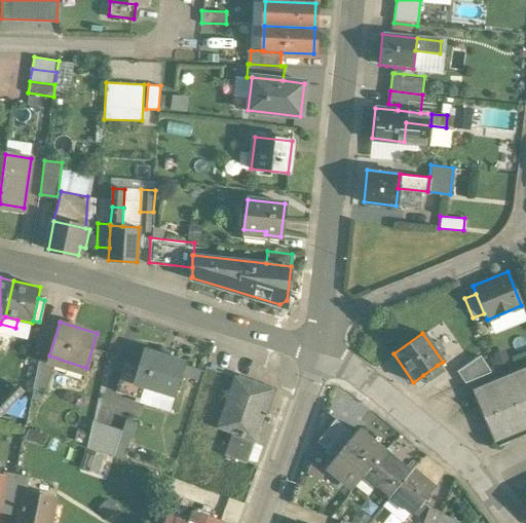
[(8,339),(0,335),(0,347),(4,349),(8,339)]
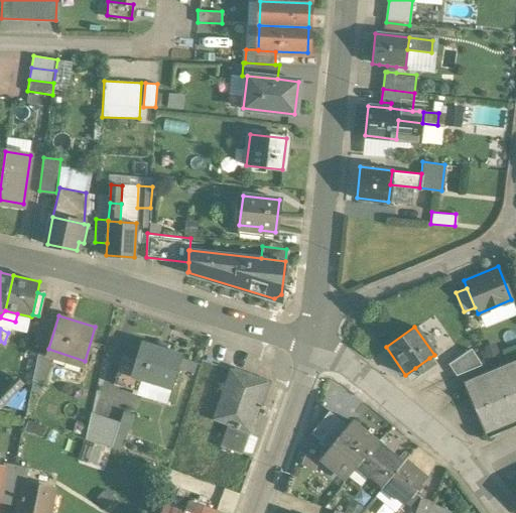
[(156,346),(142,342),(136,360),(132,375),(137,377),(171,387),(175,375),(180,357),(181,354),(167,349),(167,348),(157,345),(156,346)]
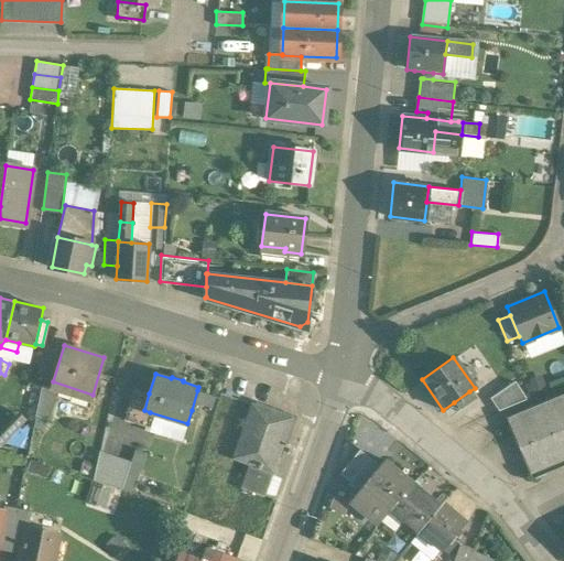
[(512,380),(489,397),(497,410),(524,398),(512,380)]
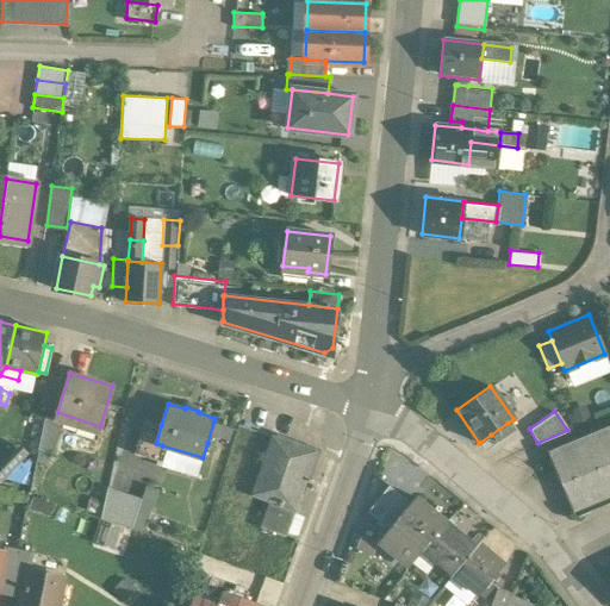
[(61,423),(44,418),(38,448),(51,453),(61,423)]
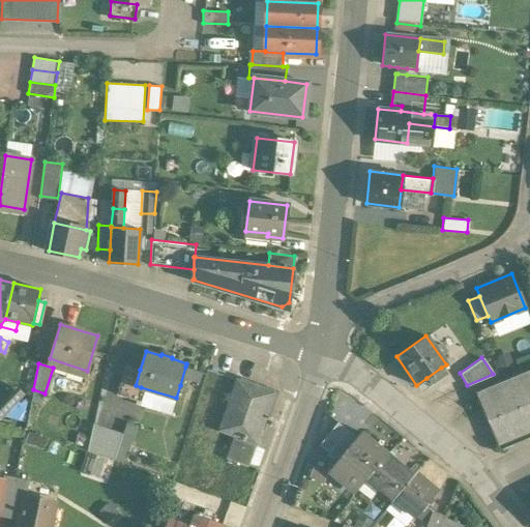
[(140,370),(126,364),(117,392),(138,399),(141,387),(136,385),(140,370)]
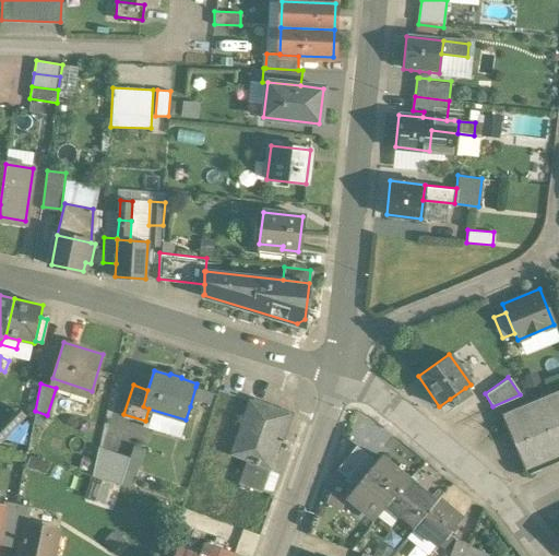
[(218,393),(195,387),(190,406),(212,414),(218,393)]
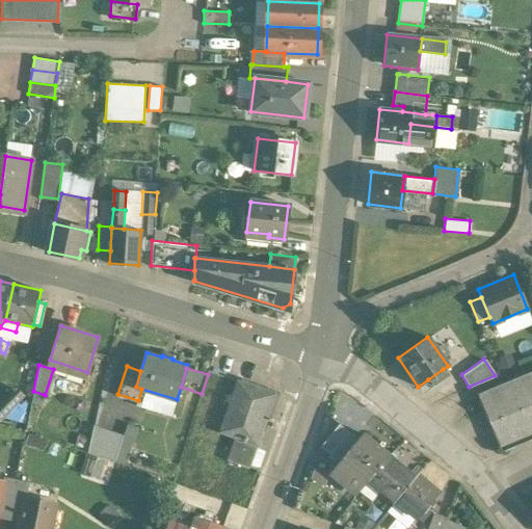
[(443,369),(428,379),(432,385),(446,374),(443,369)]
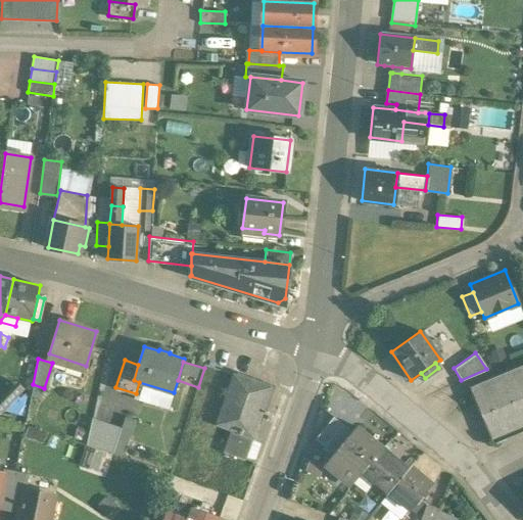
[(522,367),(473,388),(493,437),(522,425),(522,367)]
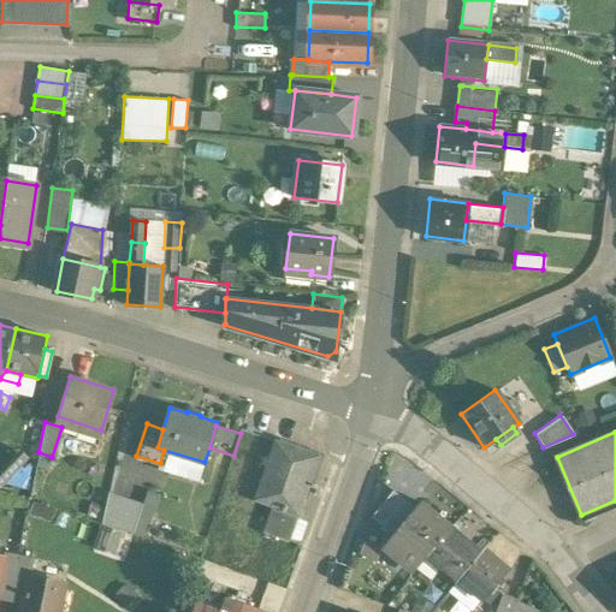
[(276,440),(255,499),(273,505),(297,514),(298,514),(315,465),(312,464),(307,456),(308,452),(276,440)]
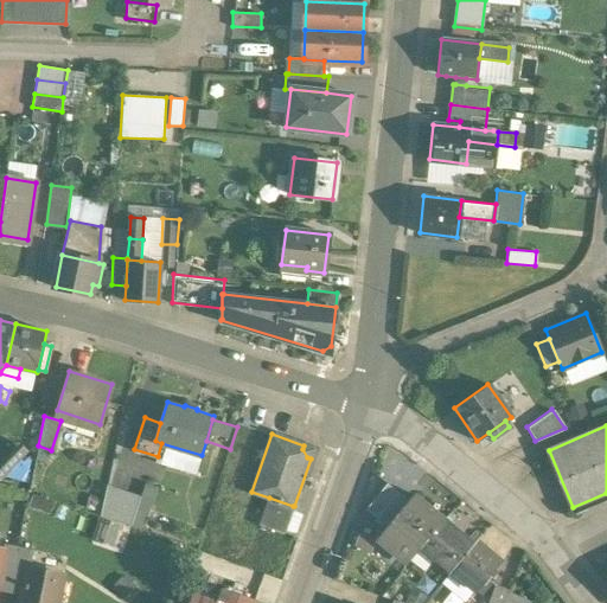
[(16,448),(0,462),(0,473),(1,474),(21,454),(16,448)]
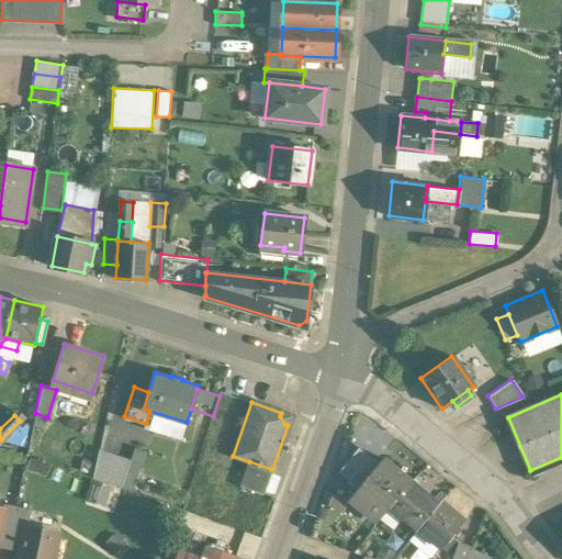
[(130,461),(99,450),(93,477),(121,487),(130,461)]
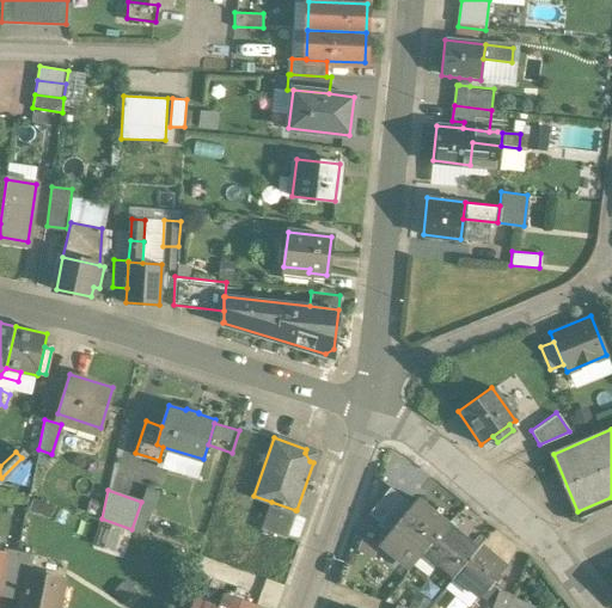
[(417,498),(412,504),(402,496),(397,501),(408,510),(395,526),(396,527),(424,550),(446,523),(434,514),(435,513),(417,498)]
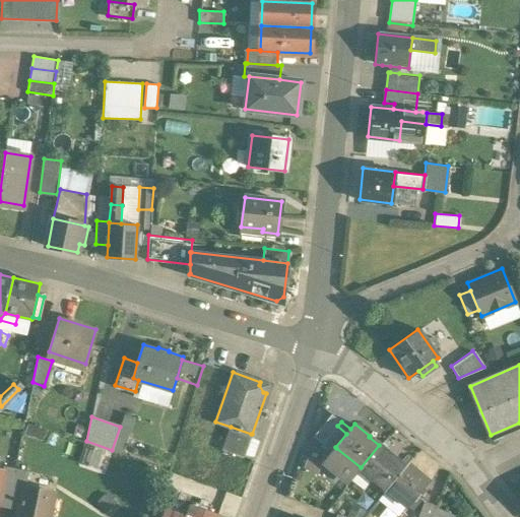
[(337,426),(322,445),(330,452),(332,453),(336,448),(335,447),(346,434),(337,426)]
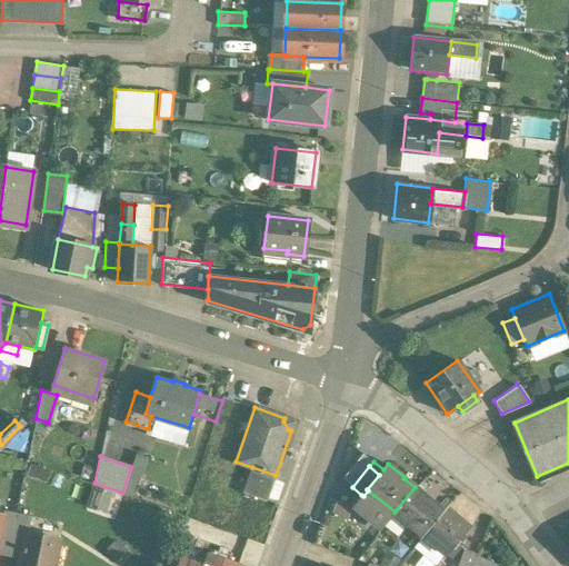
[(275,475),(252,467),(245,490),(266,498),(275,475)]
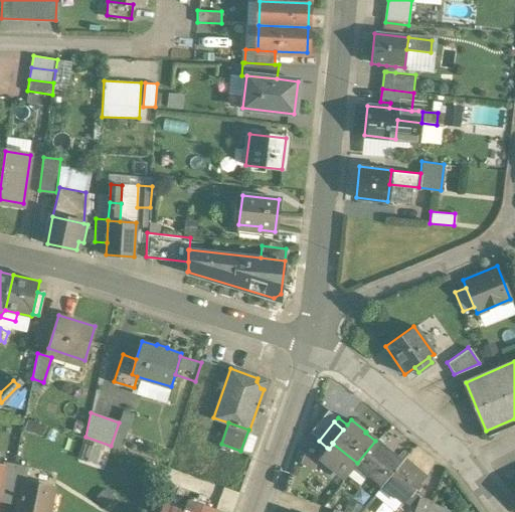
[(375,441),(357,463),(382,483),(399,462),(387,452),(388,452),(375,441)]
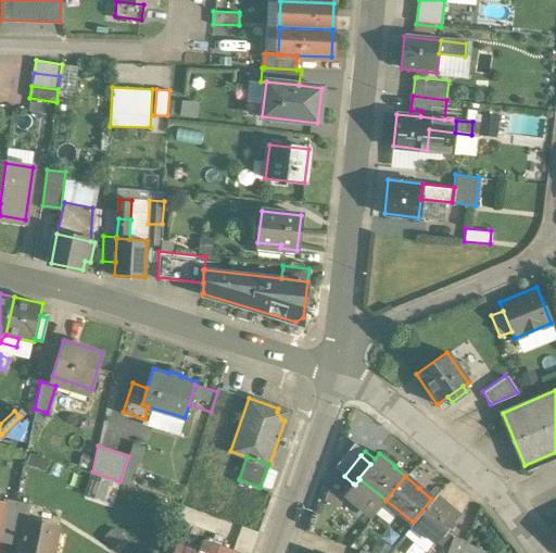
[(386,500),(359,479),(355,485),(353,484),(348,490),(375,513),(386,500)]
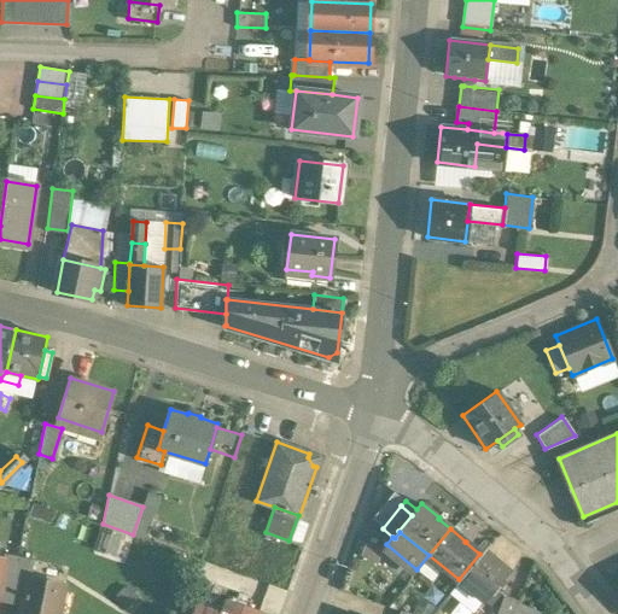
[(479,554),(459,579),(484,601),(508,571),(483,549),(479,554)]
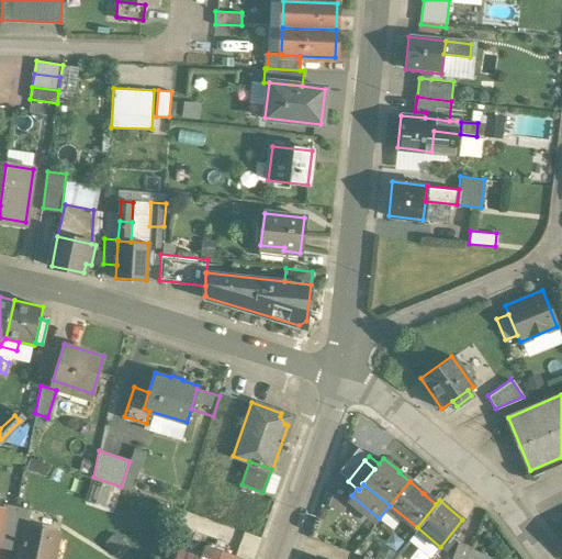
[(17,505),(3,502),(2,507),(0,517),(0,545),(8,547),(17,505)]
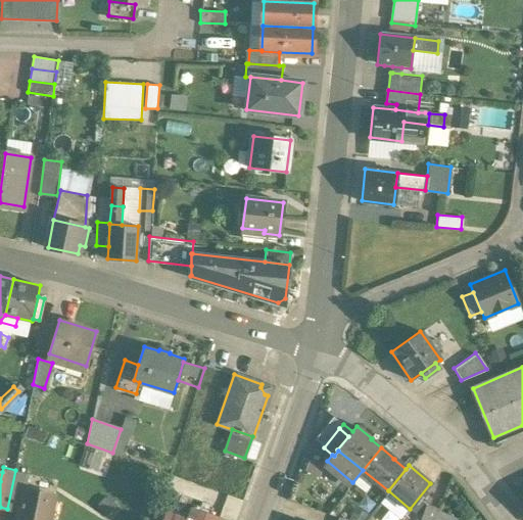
[(28,472),(15,470),(7,509),(18,512),(24,488),(25,488),(26,484),(28,472)]
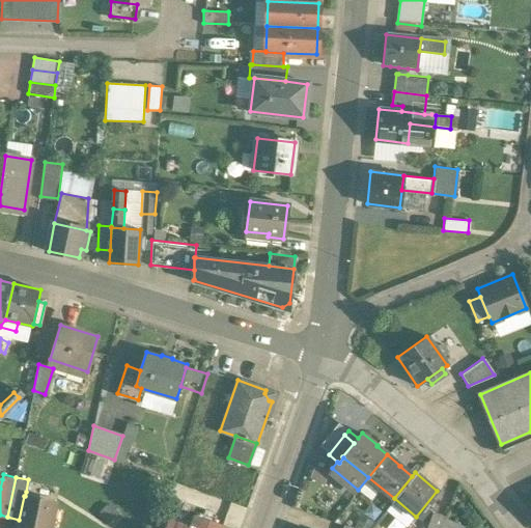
[(50,527),(55,502),(24,496),(19,520),(17,527),(50,527)]
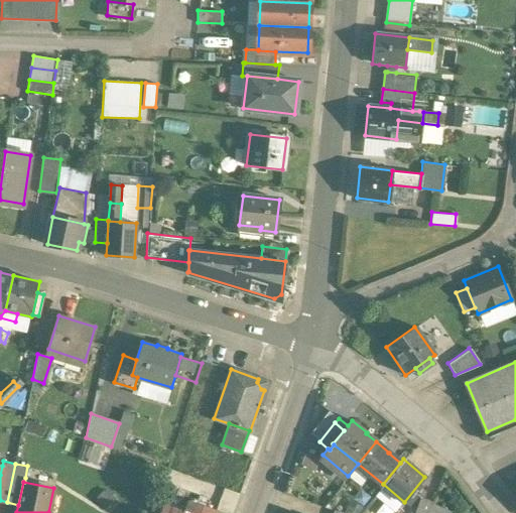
[(420,496),(412,512),(427,512),(432,501),(420,496)]
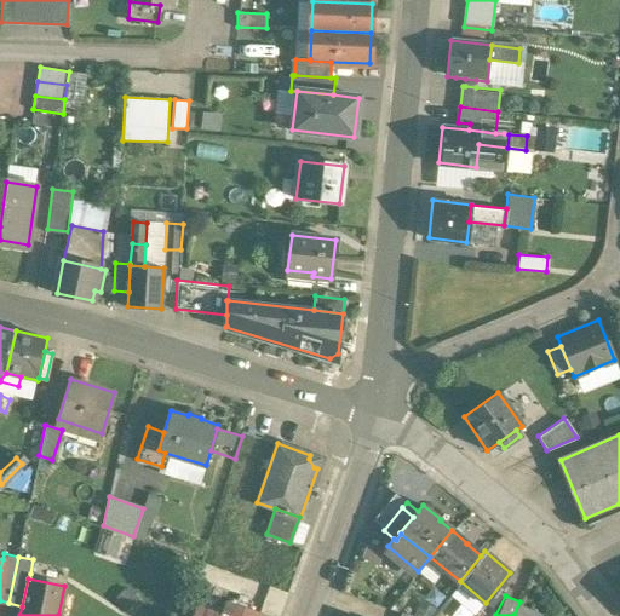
[(224,614),(201,605),(196,615),(259,615),(262,612),(228,600),(224,614)]
